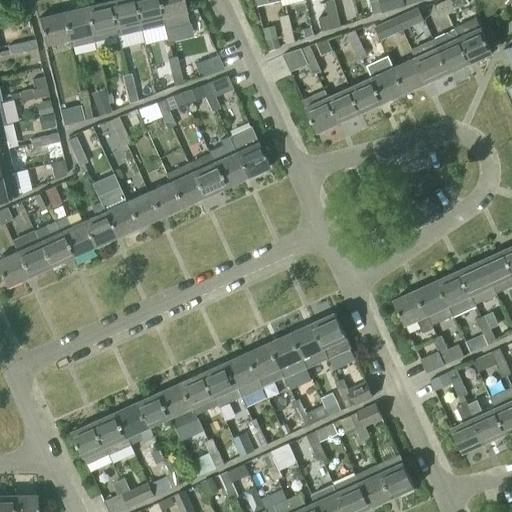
[(132,0),(116,0),(108,2),(116,36),(140,31),(132,0)]
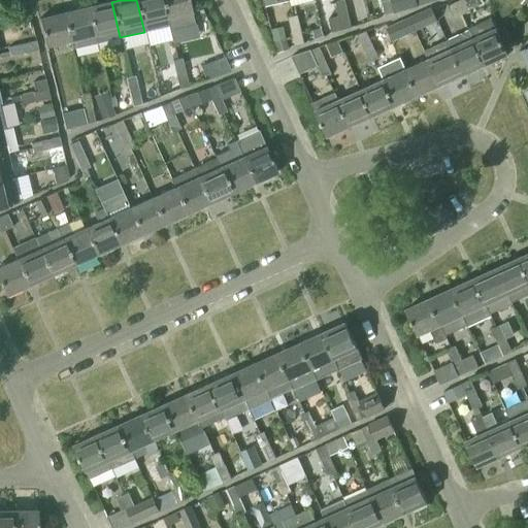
[(162,0),(136,0),(144,32),(168,26),(162,0)]
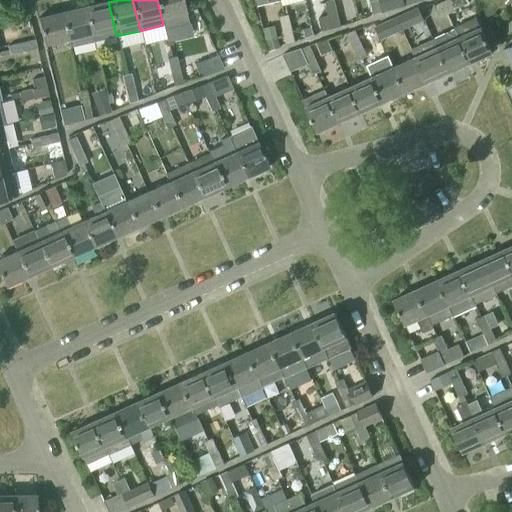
[(182,0),(157,0),(163,25),(164,25),(165,30),(188,24),(186,15),(182,0)]
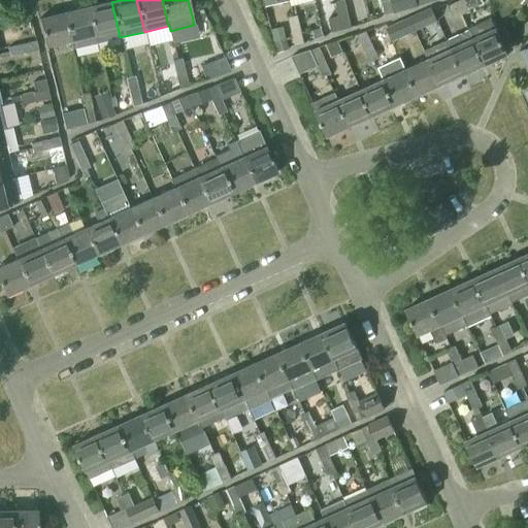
[(341,14),(347,13),(344,0),(334,2),(337,17),(342,15),(341,14)]
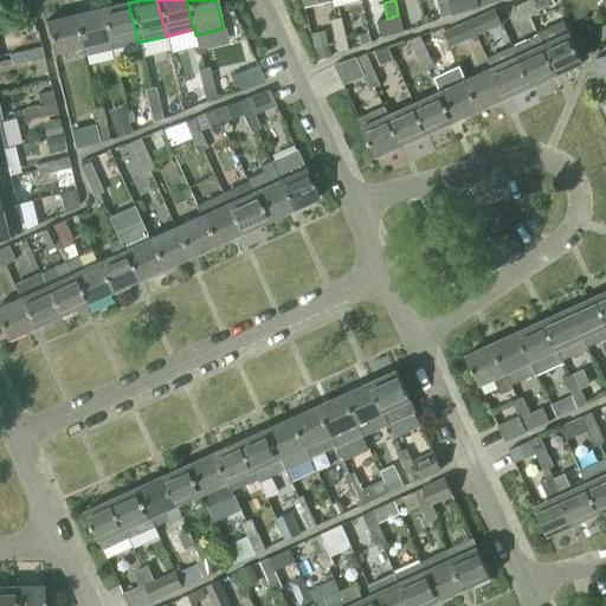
[(451,15),(447,0),(442,0),(437,1),(440,18),(451,15)]
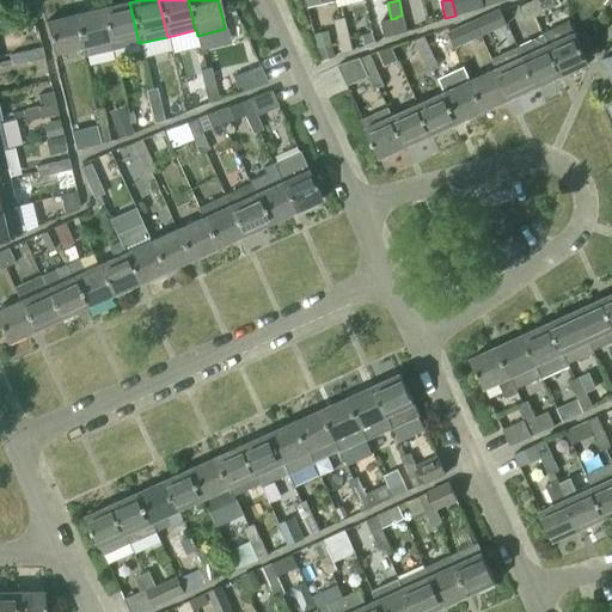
[(452,0),(457,16),(484,8),(481,0),(452,0)]
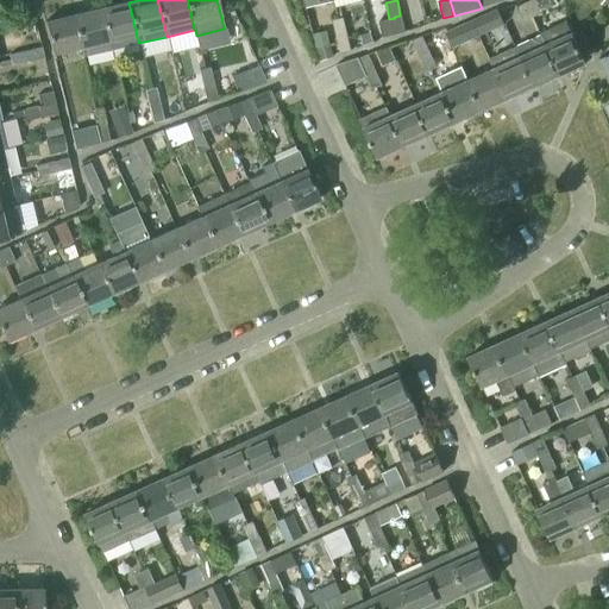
[(531,0),(523,4),(531,19),(542,13),(537,0),(531,0)]
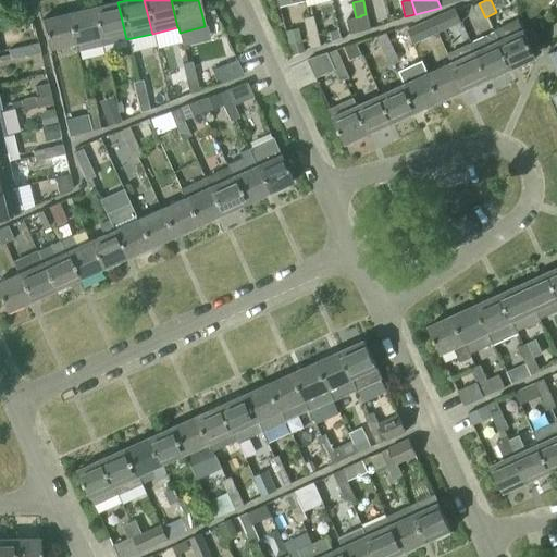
[(126,39),(118,2),(93,9),(101,47),(126,39)]
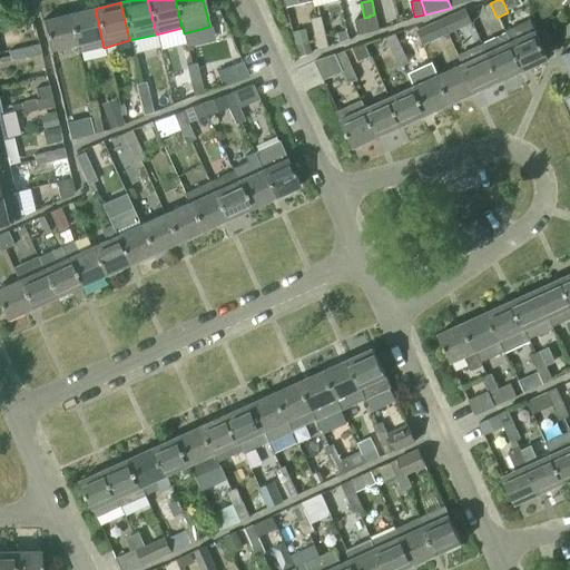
[(497,18),(490,3),(482,7),(489,21),(497,18)]
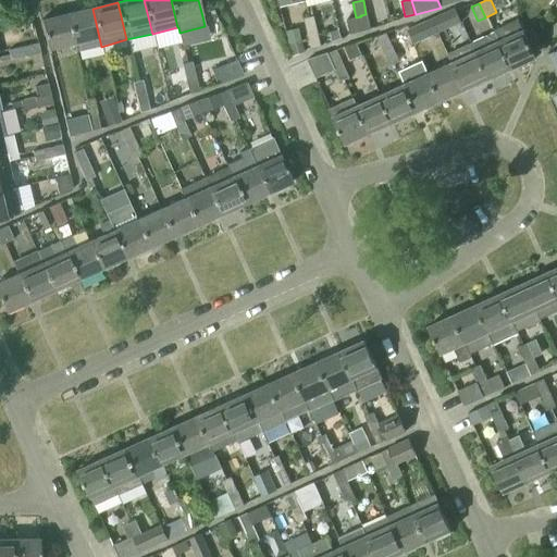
[(93,9),(67,14),(74,44),(76,53),(101,47),(93,9)]
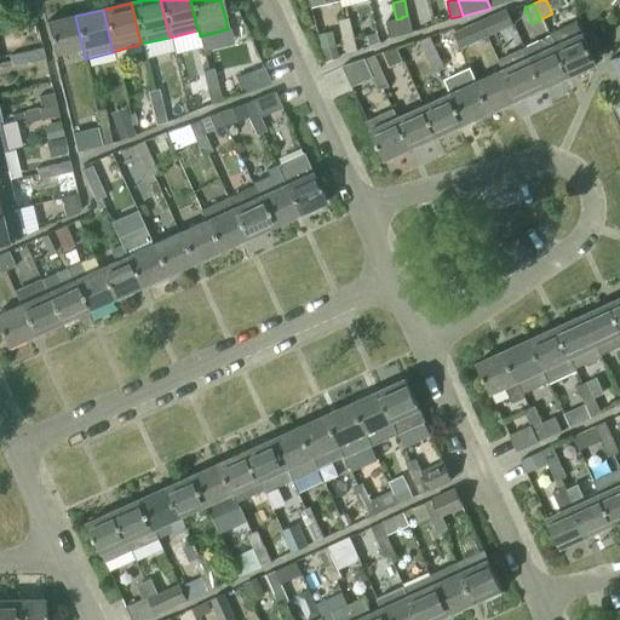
[(82,49),(75,16),(46,23),(53,55),(82,49)]
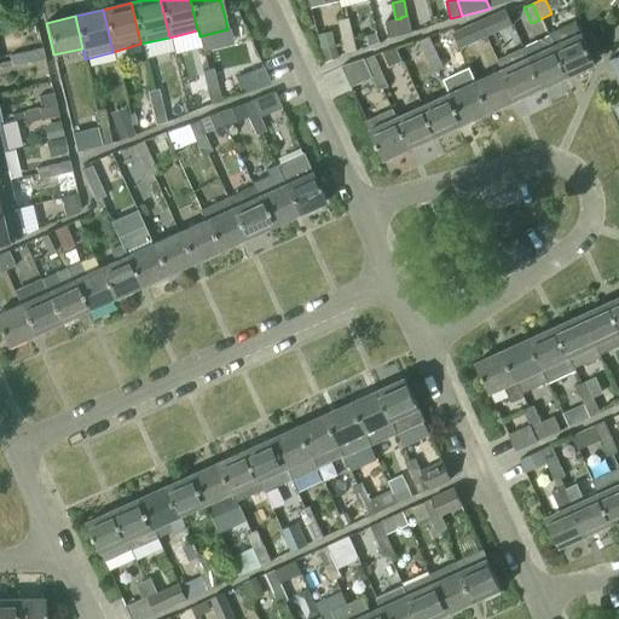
[(401,18),(395,19),(400,35),(411,33),(406,16),(400,17),(401,18)]
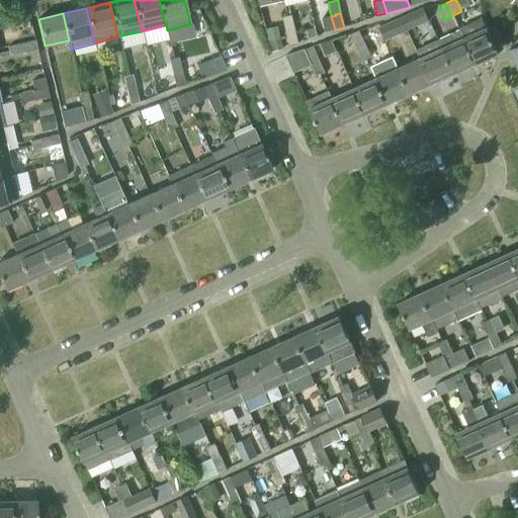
[(289,29),(295,28),(291,14),(282,17),(286,33),(290,32),(289,29)]
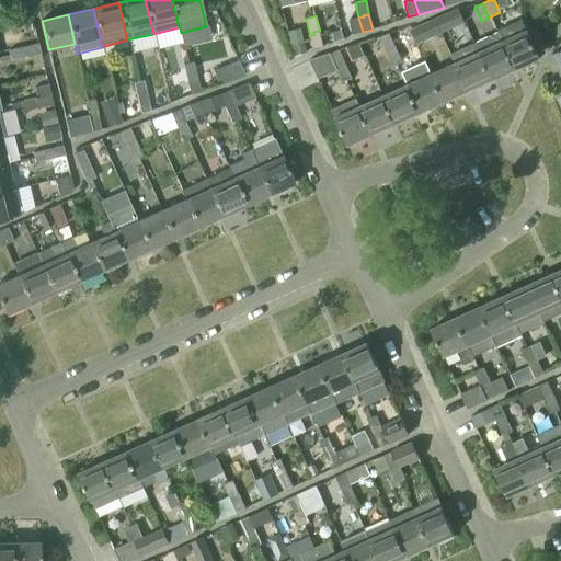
[(433,20),(439,34),(450,29),(444,15),(433,20)]
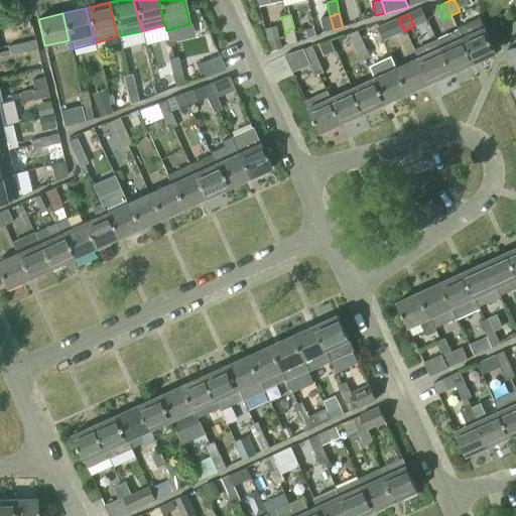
[(334,29),(330,16),(319,18),(324,32),(334,29)]
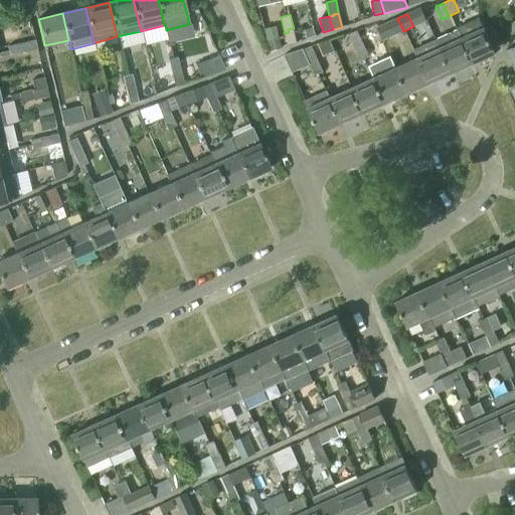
[(457,28),(473,63),(495,53),(490,41),(497,38),(491,25),(485,28),(480,17),(457,28)]
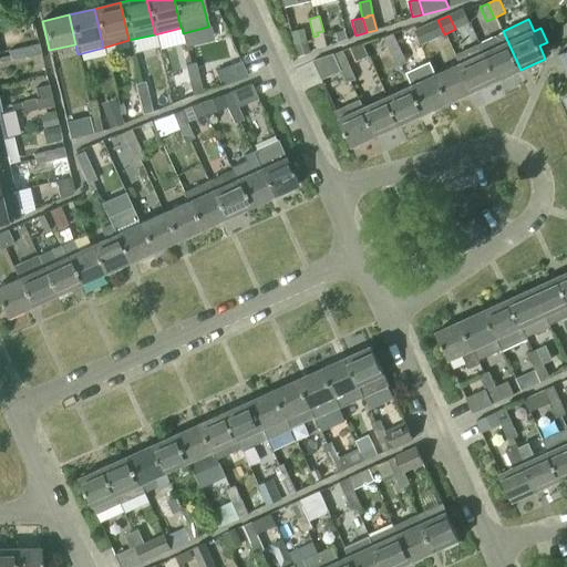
[(444,34),(437,20),(430,23),(436,38),(444,34)]
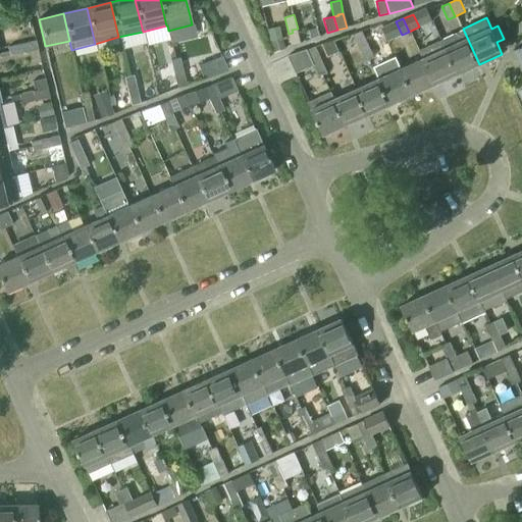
[(319,36),(316,28),(308,31),(310,40),(319,36)]
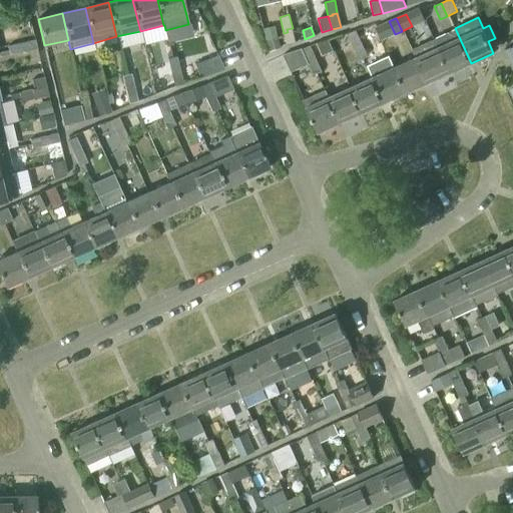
[(296,42),(293,28),(287,29),(288,32),(284,33),(286,44),(296,42)]
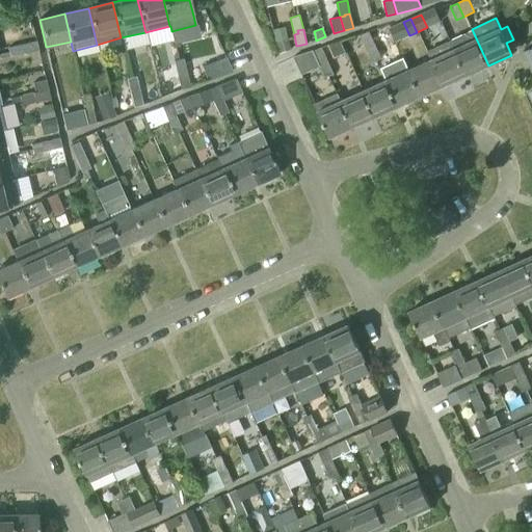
[(488,65),(472,29),(449,40),(454,49),(466,76),(488,65)]
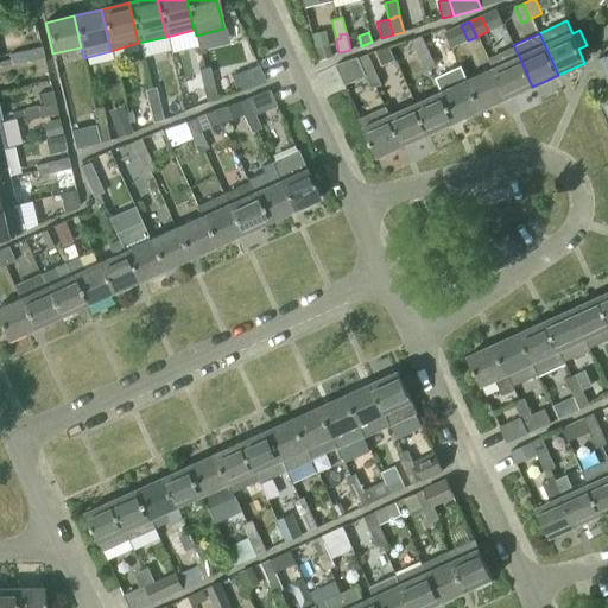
[(423,54),(428,51),(420,37),(411,42),(419,59),(424,57),(423,54)]
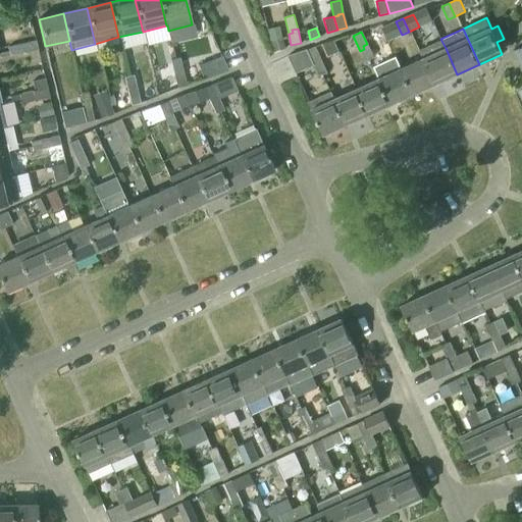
[(281,36),(271,40),(274,52),(284,47),(281,36)]
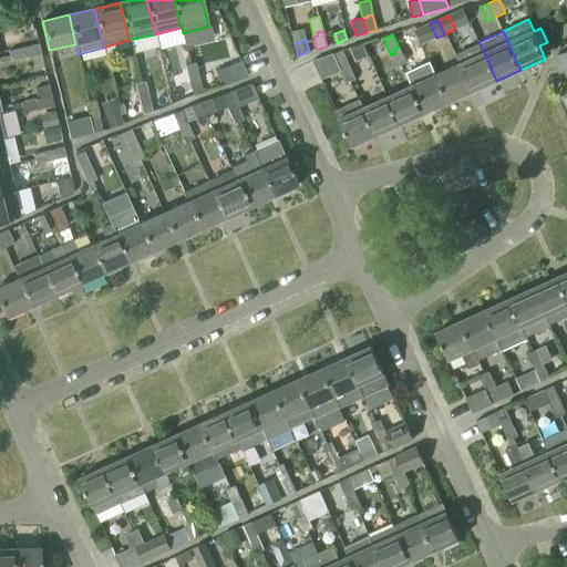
[(29,58),(40,55),(38,44),(23,48),(24,53),(27,52),(28,58),(29,58)]
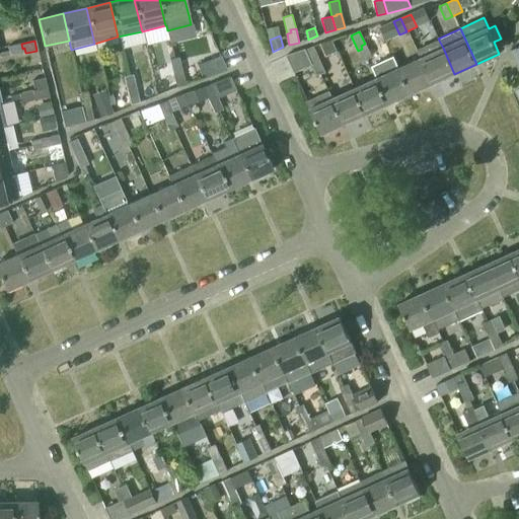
[(22,49),(21,44),(7,47),(9,57),(25,53),(24,48),(22,49)]
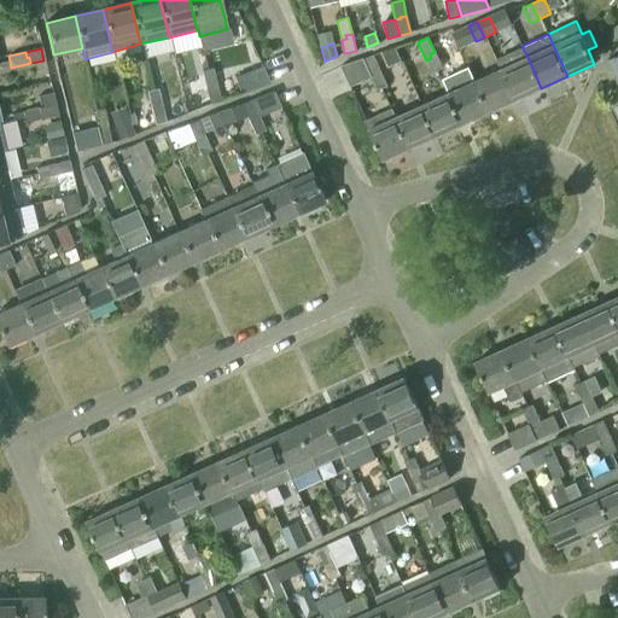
[(431,58),(426,60),(432,73),(442,68),(435,52),(430,54),(431,58)]
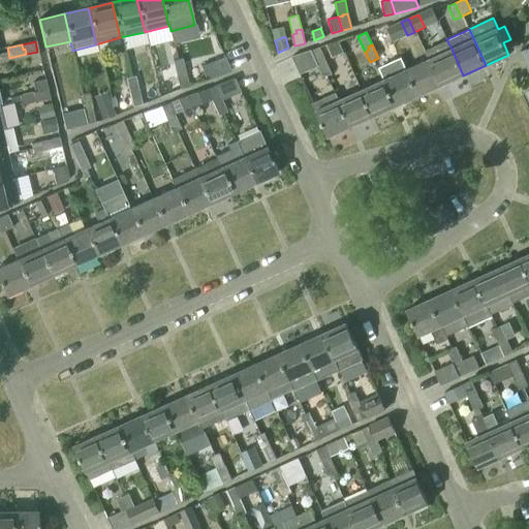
[(320,63),(325,61),(319,48),(311,52),(310,49),(290,58),(299,75),(318,66),(321,65),(320,63)]
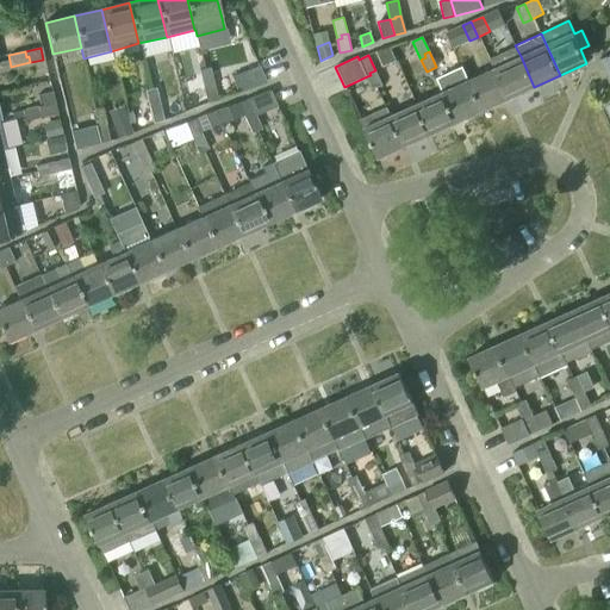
[(534,87),(521,56),(495,68),(508,99),(534,87)]
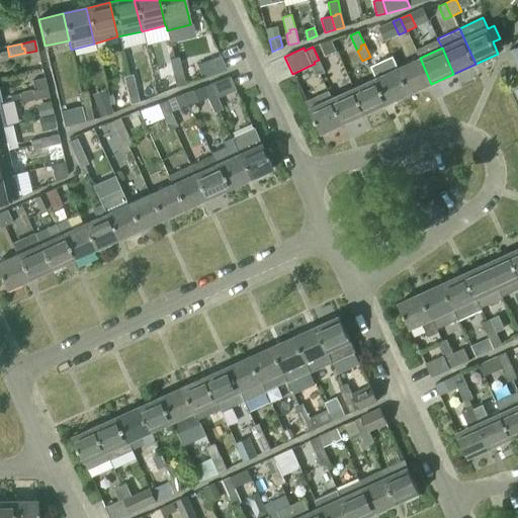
[(411,62),(398,68),(409,94),(431,84),(420,58),(417,53),(409,56),(411,62)]
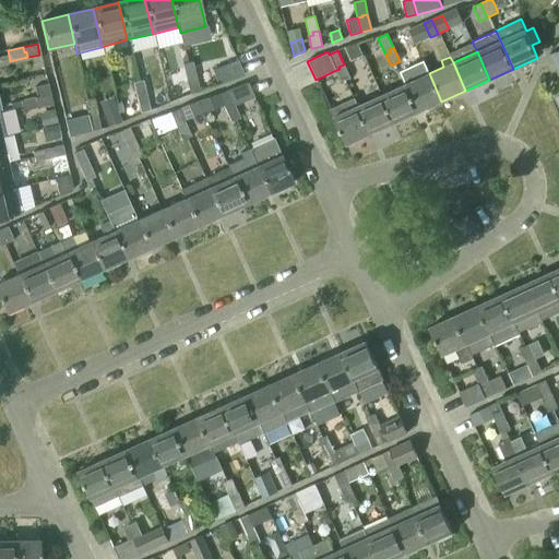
[(244,74),(237,59),(212,70),(218,85),(244,74)]
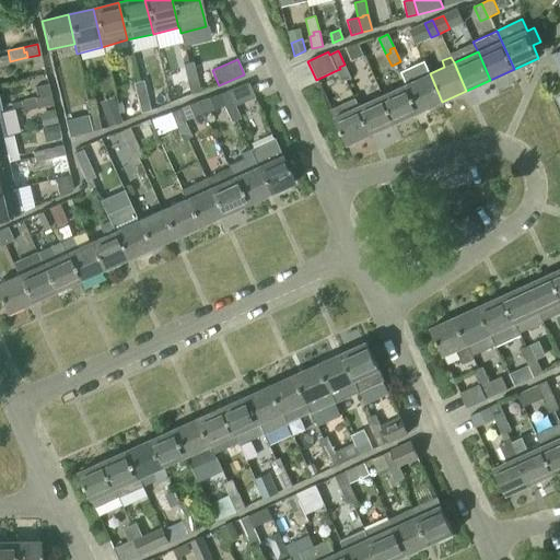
[(190,78),(196,77),(193,62),(183,65),(186,82),(191,81),(190,78)]
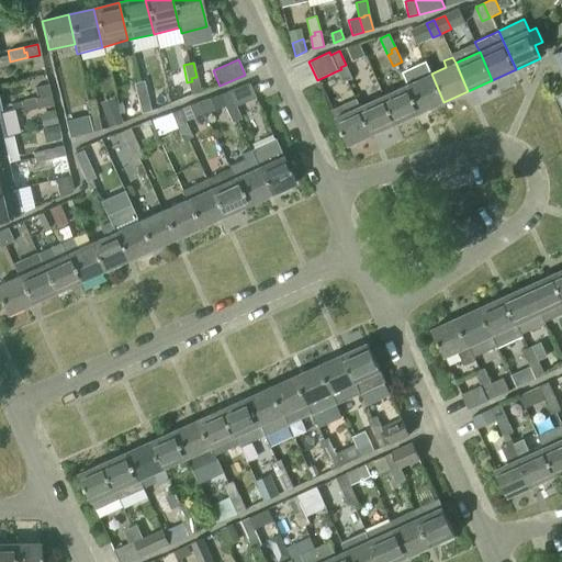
[(341,69),(338,70),(344,82),(352,78),(346,65),(340,67),(341,69)]
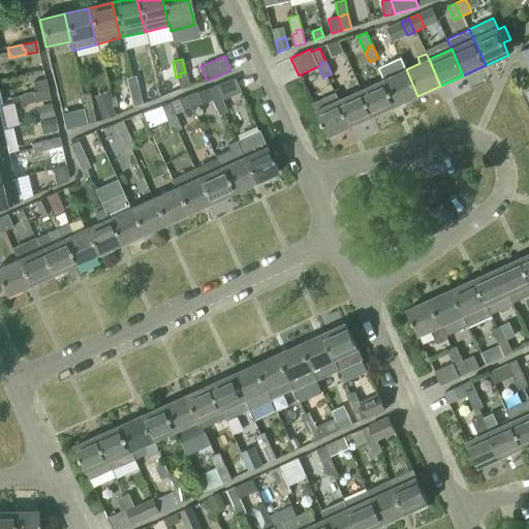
[(406,69),(383,80),(395,106),(417,96),(406,69)]
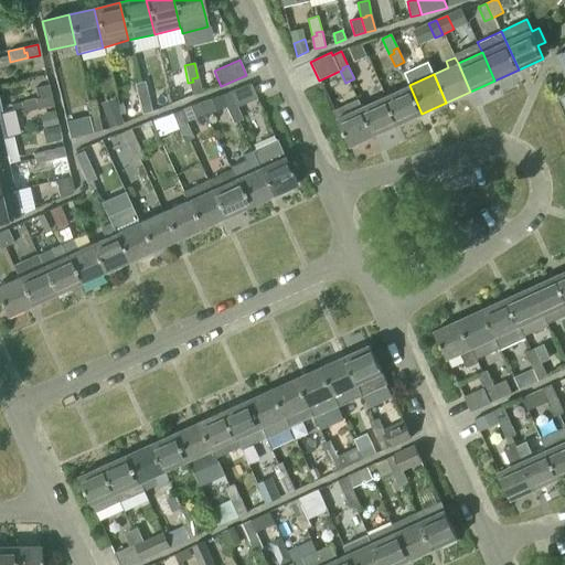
[(201,93),(198,77),(192,78),(193,82),(188,83),(191,96),(201,93)]
